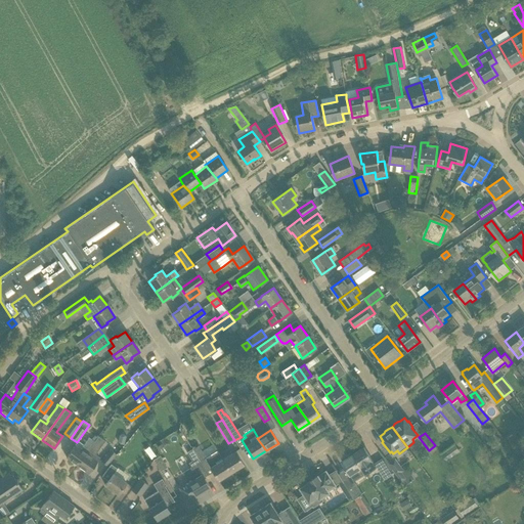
[(97,462),(99,459),(95,455),(105,442),(97,436),(93,441),(88,449),(88,450),(78,466),(89,474),(95,465),(97,462)]
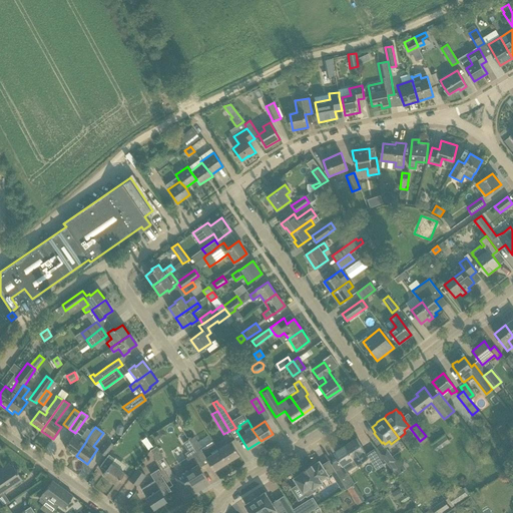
[(65,448),(76,456),(86,441),(86,440),(91,432),(86,429),(79,440),(73,436),(65,448)]
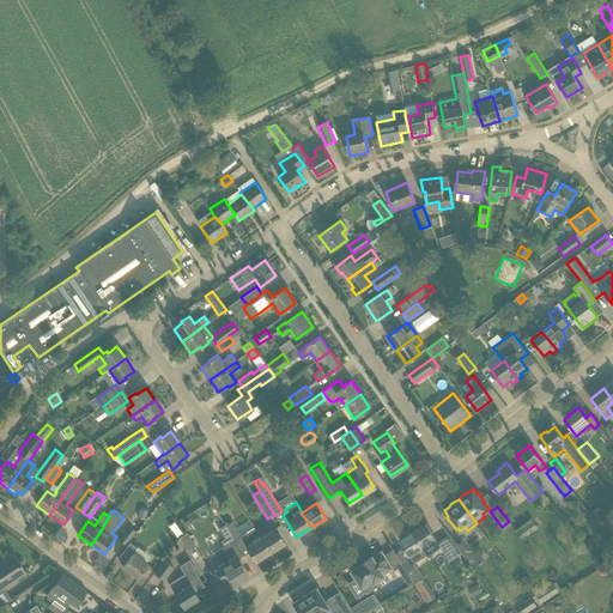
[(516,532),(522,539),(538,528),(533,521),(516,532)]
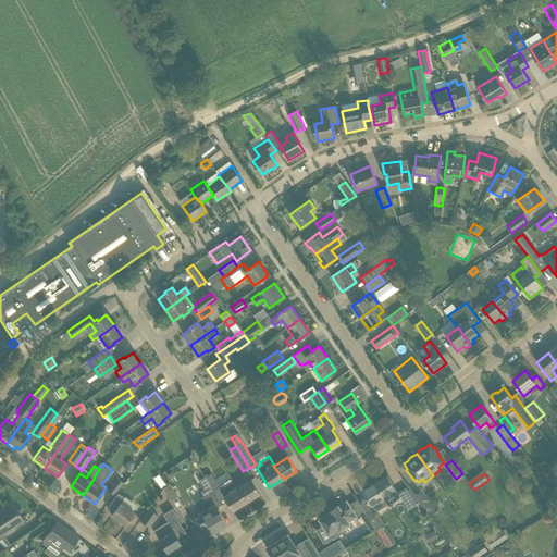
[(211,474),(205,478),(212,491),(219,487),(211,474)]
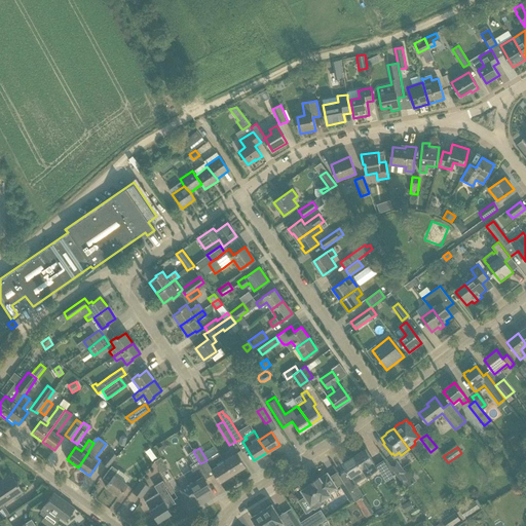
[(366,449),(354,456),(367,476),(373,473),(378,468),(376,465),(366,449)]
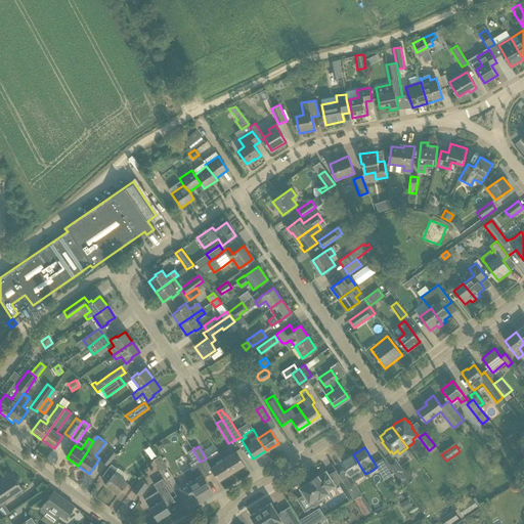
[(101,462),(107,466),(116,454),(110,449),(101,462)]
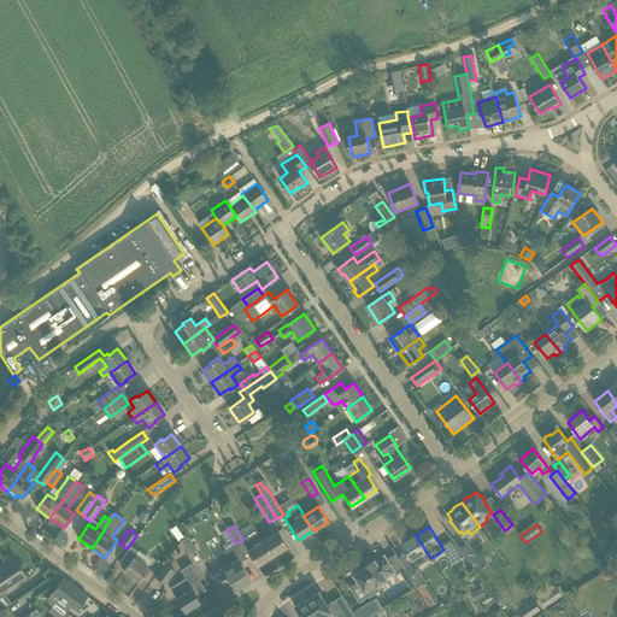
[(235,544),(227,529),(221,534),(225,544),(222,546),(225,552),(215,559),(221,569),(211,575),(221,589),(223,591),(230,586),(230,583),(246,574),(239,563),(245,559),(236,546),(235,544)]
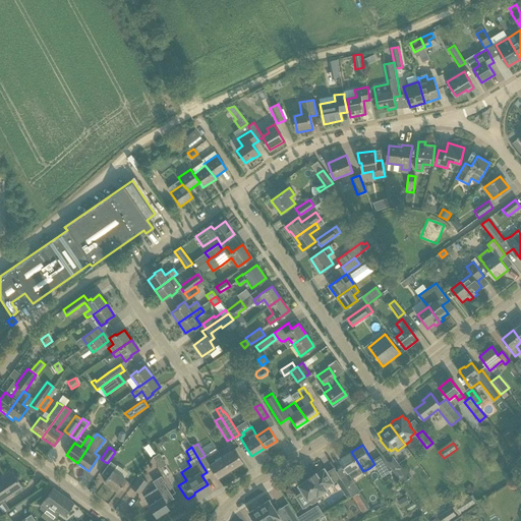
[(221,457),(216,448),(209,453),(210,455),(205,458),(217,477),(229,470),(221,457)]
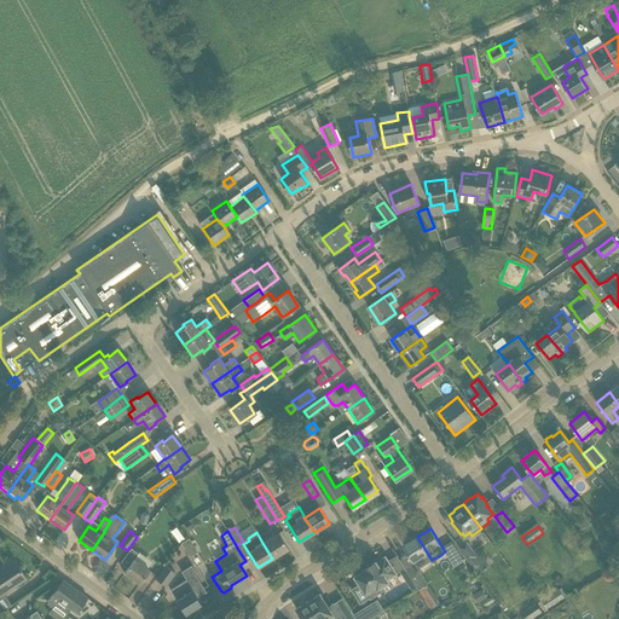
[(277,533),(262,543),(272,559),(288,549),(277,533)]
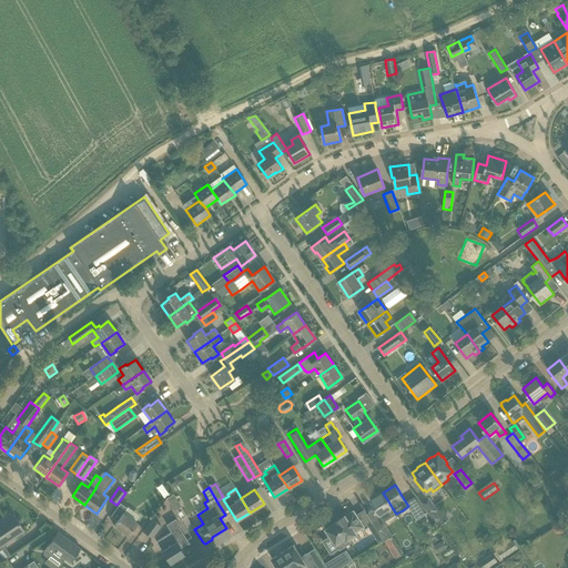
[(396,514),(383,493),(371,500),(384,521),(389,518),(396,514)]
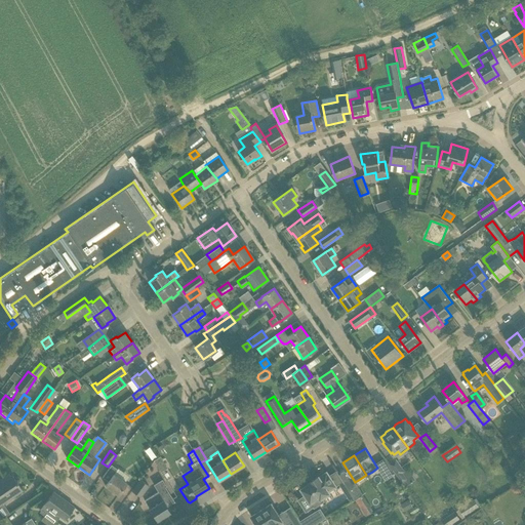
[(154,460),(161,472),(167,468),(160,456),(154,460)]
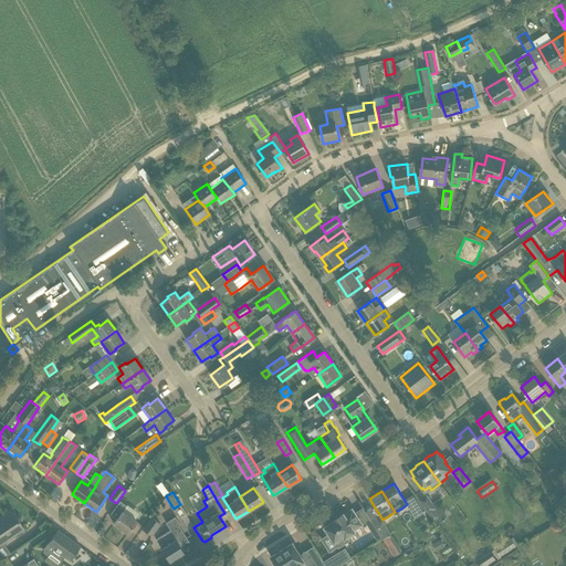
[(438,516),(433,510),(436,509),(427,494),(419,500),(433,520),(438,516)]
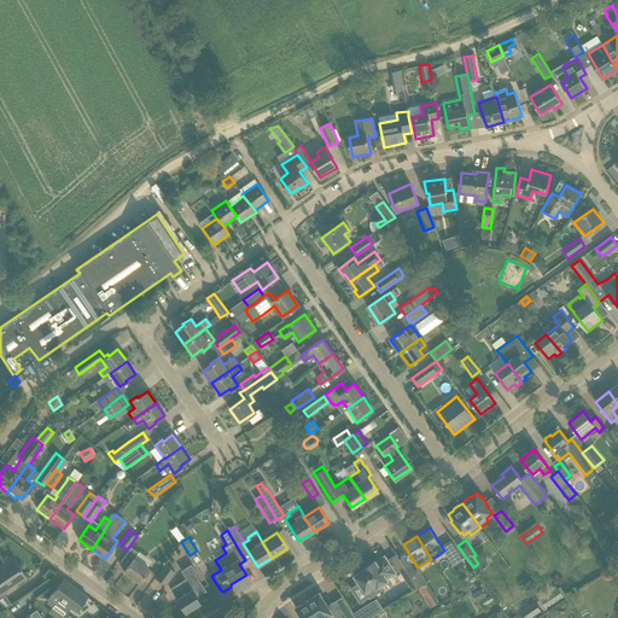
[(454,566),(464,560),(450,541),(442,547),(444,551),(454,566)]
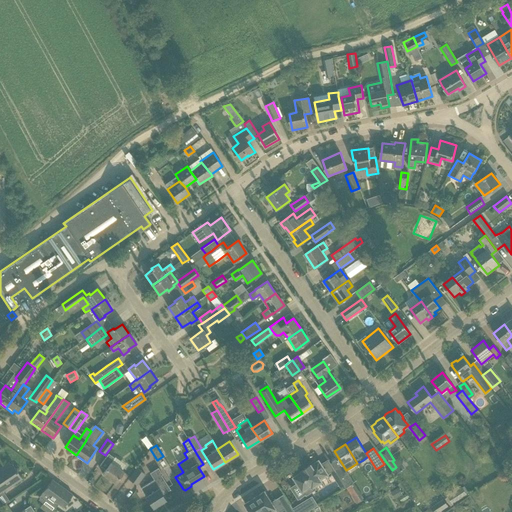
[(102,474),(115,483),(123,472),(111,463),(114,458),(108,454),(99,466),(105,470),(102,474)]
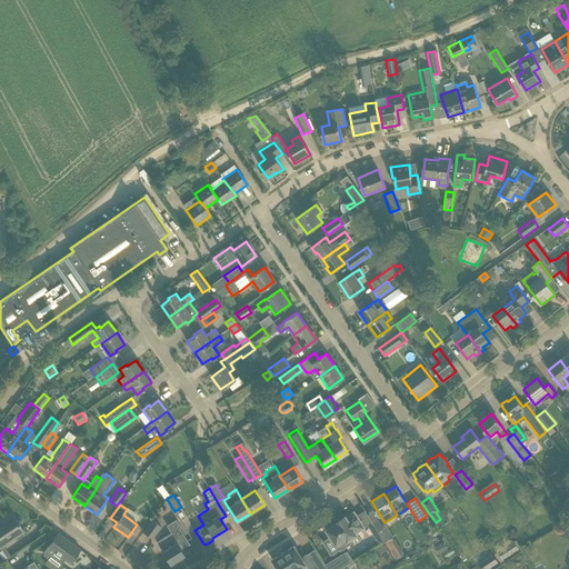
[(356,532),(363,528),(353,512),(346,518),(346,517),(336,522),(337,523),(327,530),(331,537),(323,542),(331,555),(340,549),(338,545),(347,538),(348,540),(357,535),(356,532)]
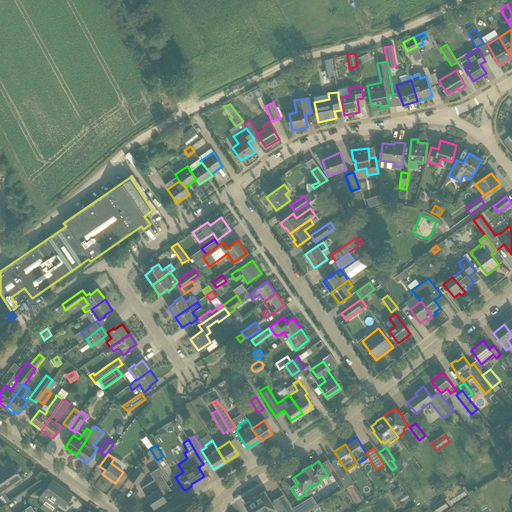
[(12,464),(10,465),(9,463),(3,467),(5,469),(0,471),(0,493),(22,479),(12,464)]
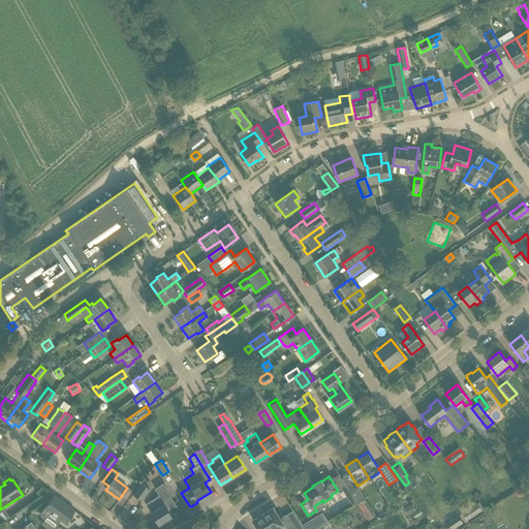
[(132,495),(142,501),(150,489),(141,483),(132,495)]
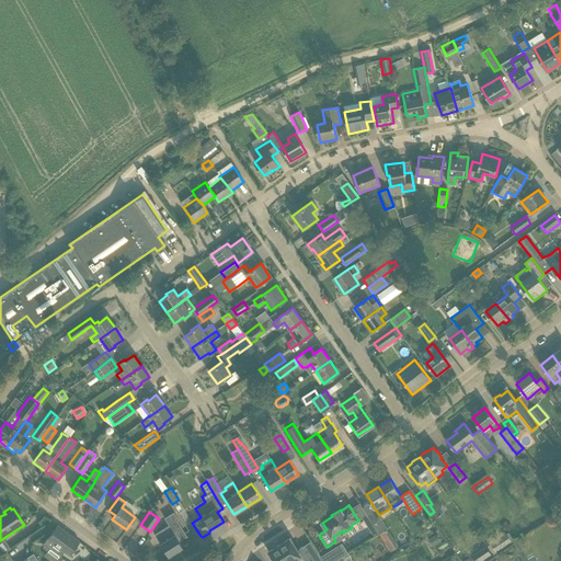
[(379,534),(380,534),(385,530),(387,529),(382,522),(380,523),(374,513),(368,517),(379,534)]
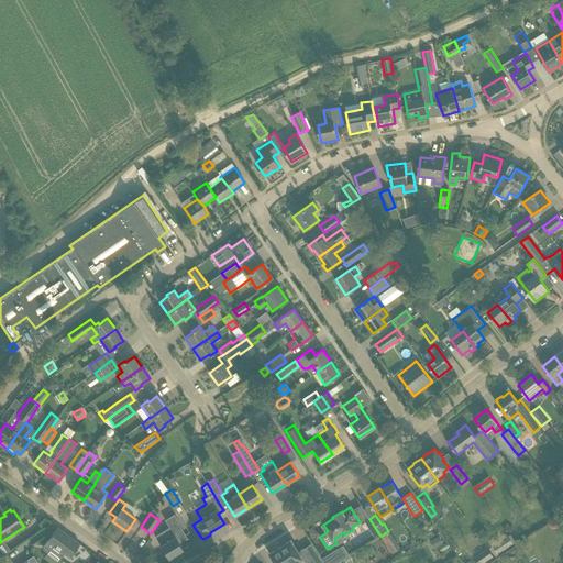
[(187,539),(177,522),(155,537),(168,558),(181,550),(178,544),(187,539)]
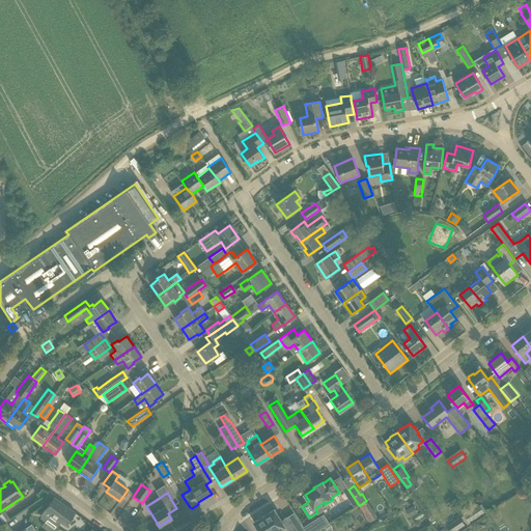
[(44,510),(40,515),(57,528),(60,523),(65,526),(75,513),(54,497),(44,510)]
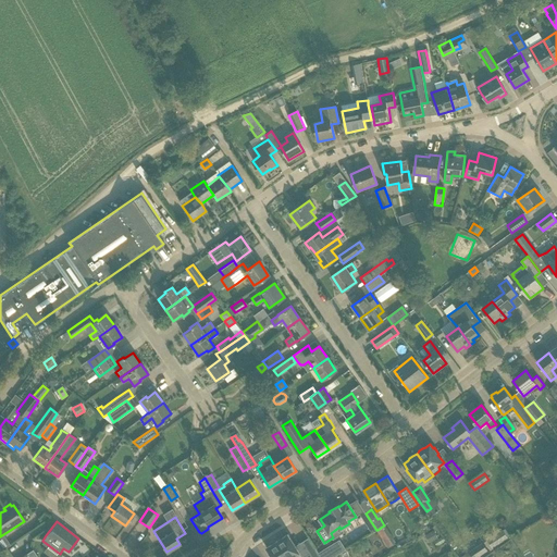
[(382,527),(378,530),(388,547),(395,543),(384,525),(382,527)]
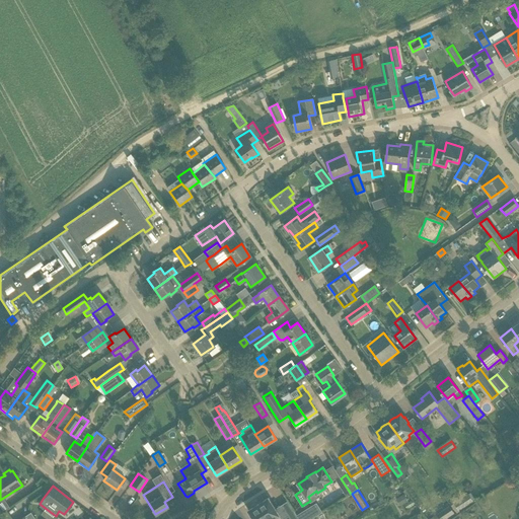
[(467,494),(454,503),(459,510),(472,502),(467,494)]
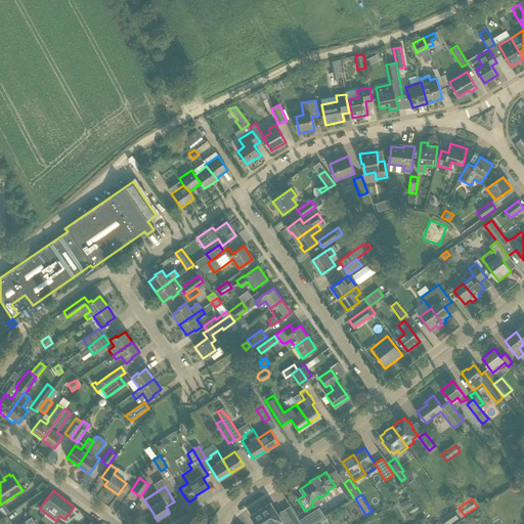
[(407,499),(400,504),(404,510),(411,507),(407,499)]
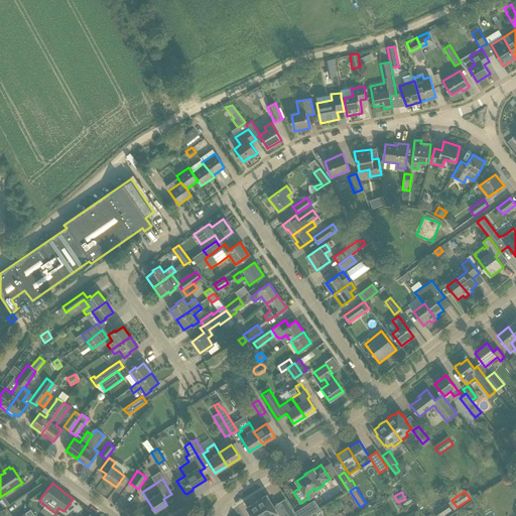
[(267,495),(257,501),(266,515),(271,515),(277,512),(267,495)]
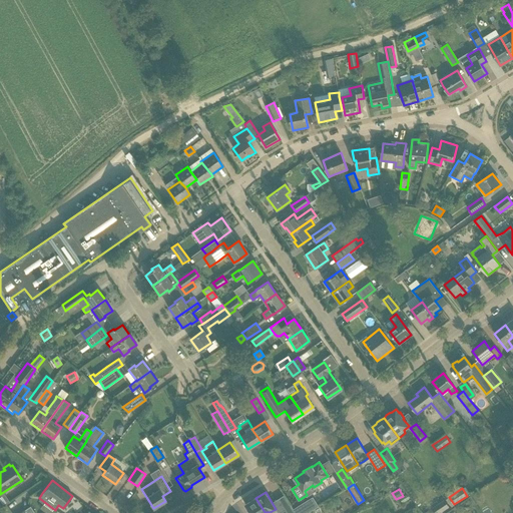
[(265,512),(255,498),(245,505),(250,512),(265,512)]
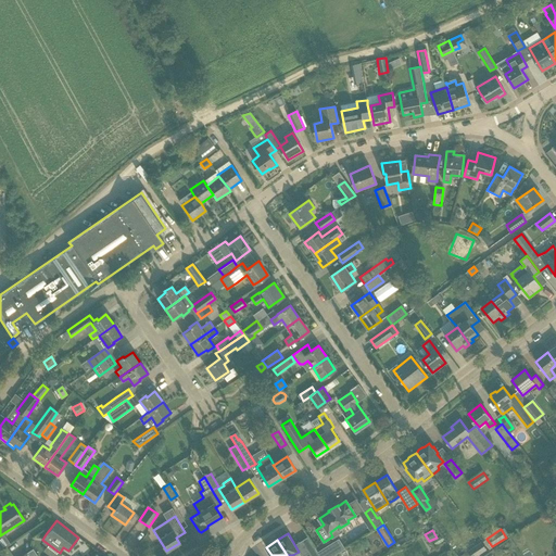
[(320,555),(331,555),(341,551),(335,541),(318,552),(320,555)]
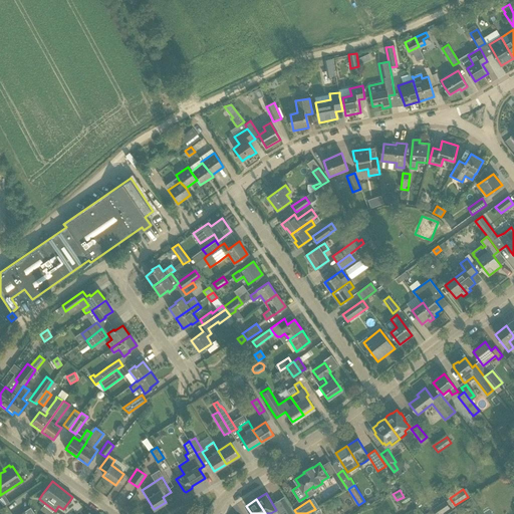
[(445,502),(440,505),(444,512),(449,508),(445,502)]
